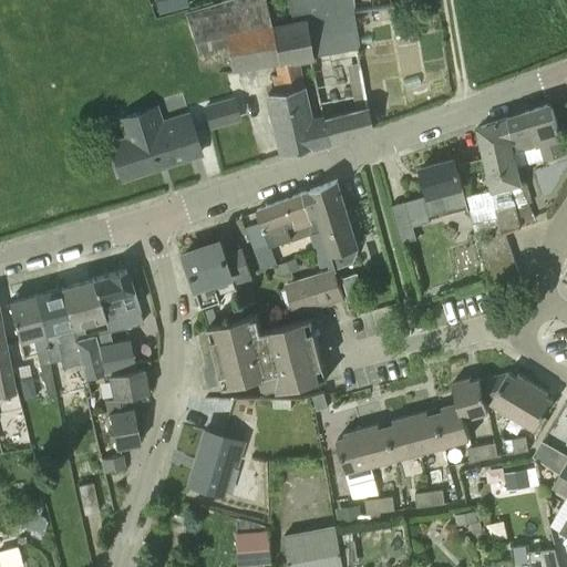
[(271,74),(274,92),(305,84),(300,63),(315,60),(313,58),(307,18),(291,20),(270,24),(265,0),(227,0),(185,13),(197,52),(227,48),(232,71),(276,65),(277,73),(271,74)]
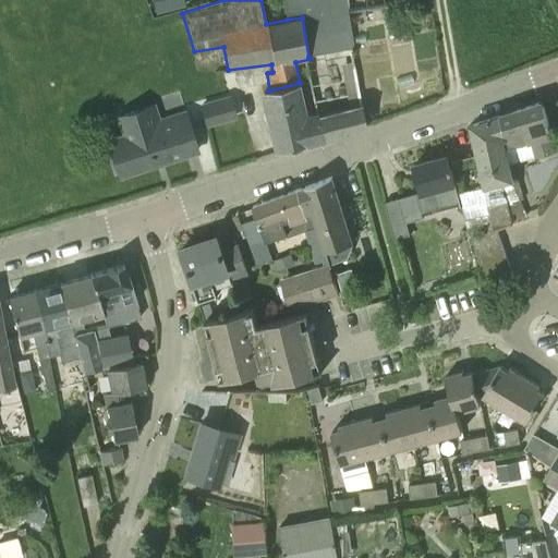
[(346,0),(280,0),(282,5),(287,20),(302,17),(308,57),(353,49),(349,15),(346,0)]
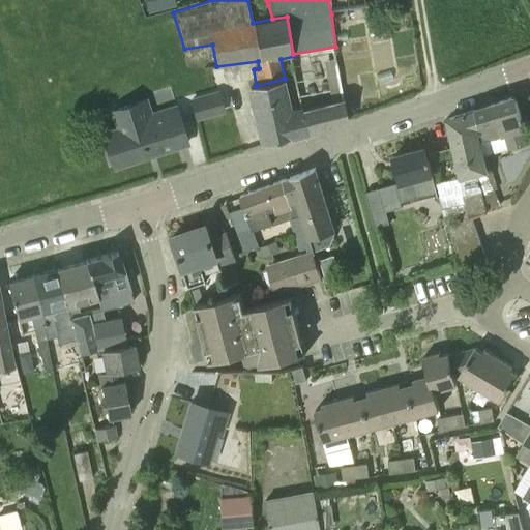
[(248,87),(262,143),(308,131),(304,111),(304,110),(292,113),(285,79),(256,86),(248,87)]
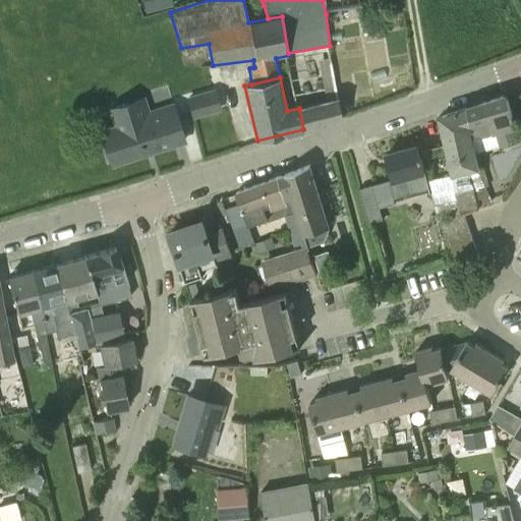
[(192,116),(219,107),(214,91),(187,100),(192,116)]
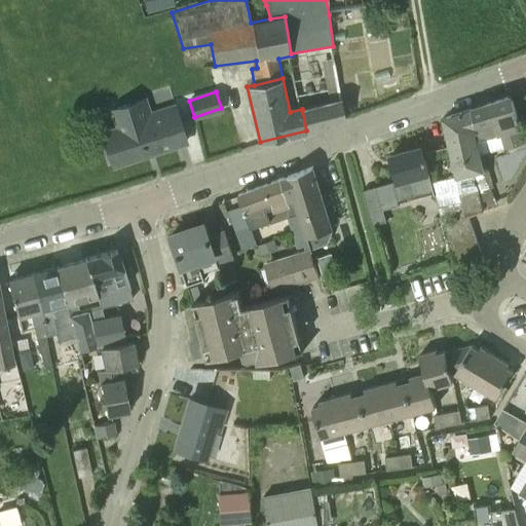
[(511,95),(473,107),(480,128),(475,129),(481,156),(524,143),(511,95)]
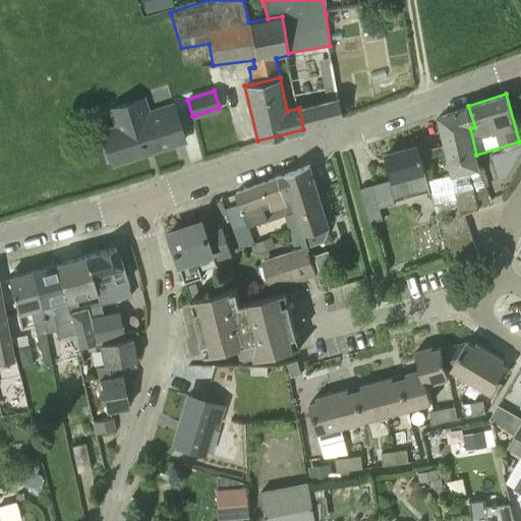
[(118,127),(111,129),(121,161),(184,139),(174,109),(145,118),(138,99),(111,108),(118,127)]
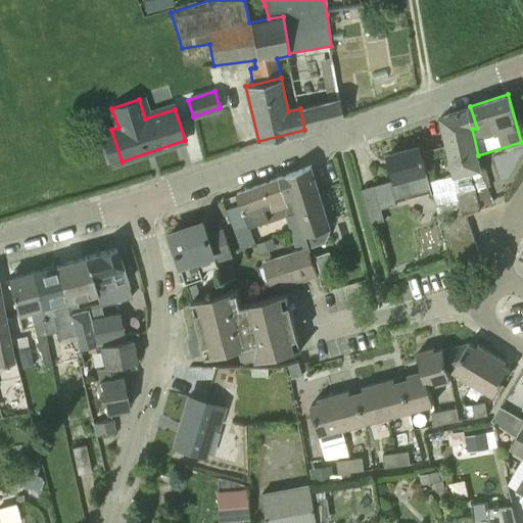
[(300,109),(304,130),(342,120),(338,100),(300,109)]
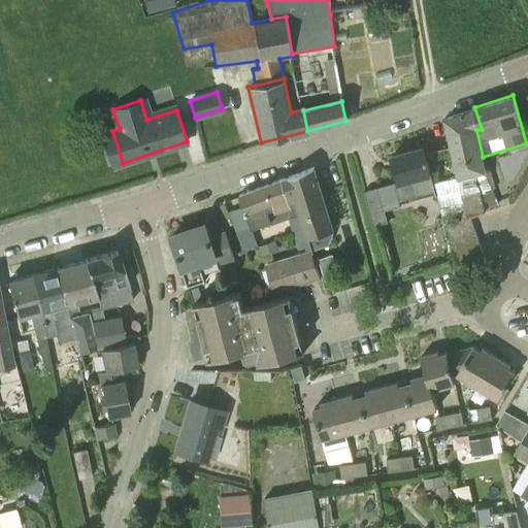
[(433,185),(446,224),(469,216),(485,210),(481,193),(492,190),(485,172),(487,171),(483,157),(476,130),(482,129),(474,107),(447,117),(460,176),(433,185)]
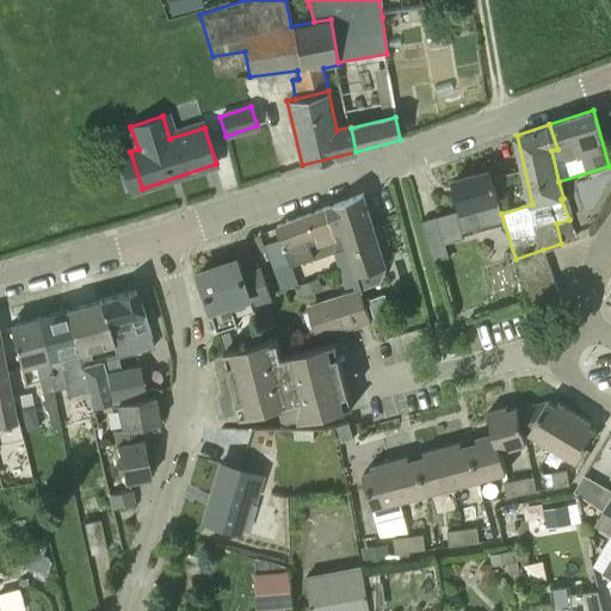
[(433,261),(450,257),(445,242),(464,238),(462,233),(504,221),(489,171),(454,180),(462,209),(421,221),(433,261)]
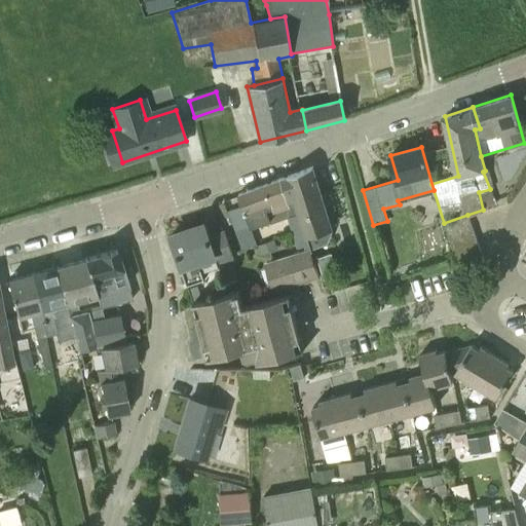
[(296,200),(304,227),(308,240),(327,234),(329,232),(329,230),(333,229),(312,167),(280,178),(289,202),(296,200)]
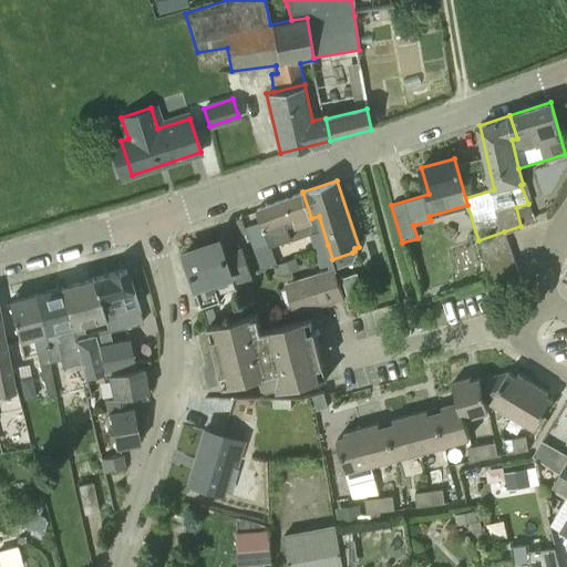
[(291,240),(310,235),(297,194),(257,209),(270,245),(290,238),(291,240)]
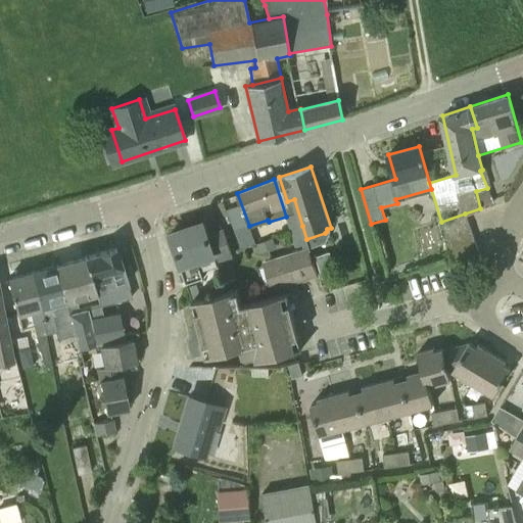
[(446,236),(470,228),(465,214),(441,222),(441,224),(446,236)]
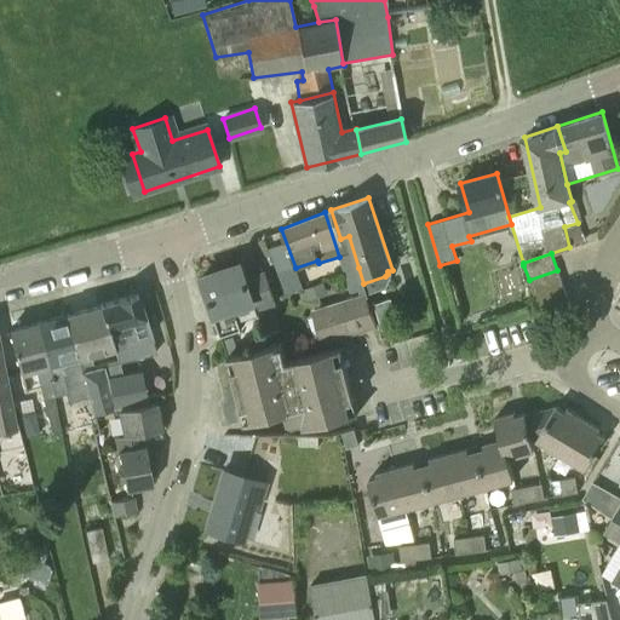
[(258,314),(257,310),(246,279),(242,264),(202,277),(214,317),(216,317),(220,334),(240,328),(237,321),(258,314)]
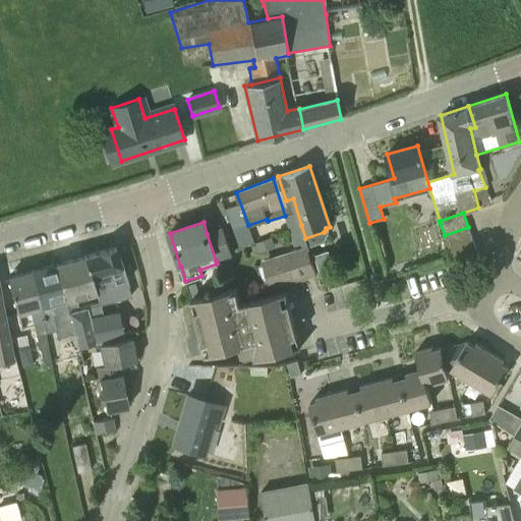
[(315,275),(305,238),(301,225),(289,229),(294,245),(302,243),(304,248),(278,256),(262,261),(270,288),(283,284),(315,275)]
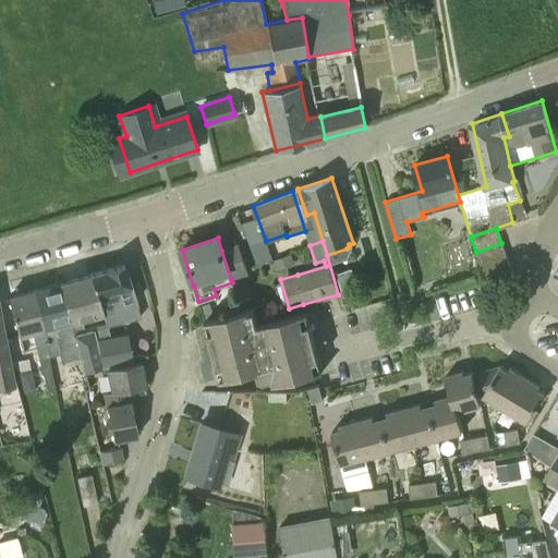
[(481,264),(506,255),(501,243),(476,252),(481,264)]
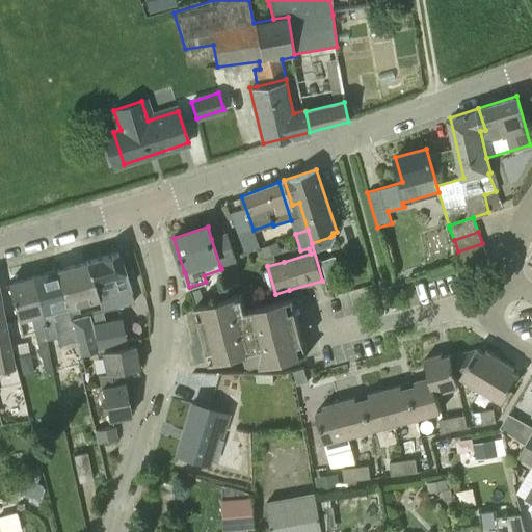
[(211,239),(220,266),(236,261),(228,234),(211,239)]
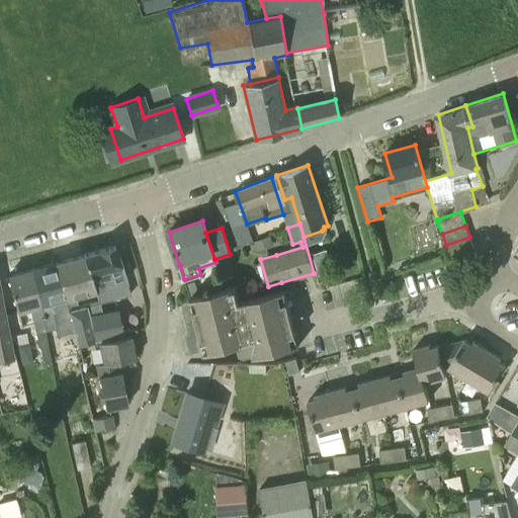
[(270,235),(253,241),(257,251),(273,245),(270,235)]
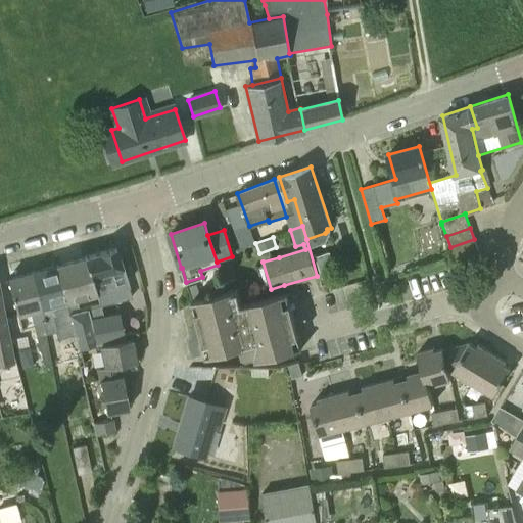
[(455,259),(479,251),(474,239),(450,247),(455,259)]
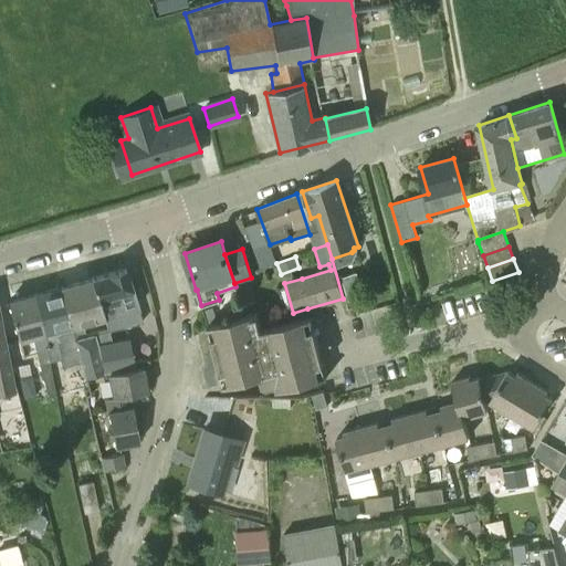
[(105,318),(108,329),(117,327),(140,321),(125,269),(92,278),(105,318)]
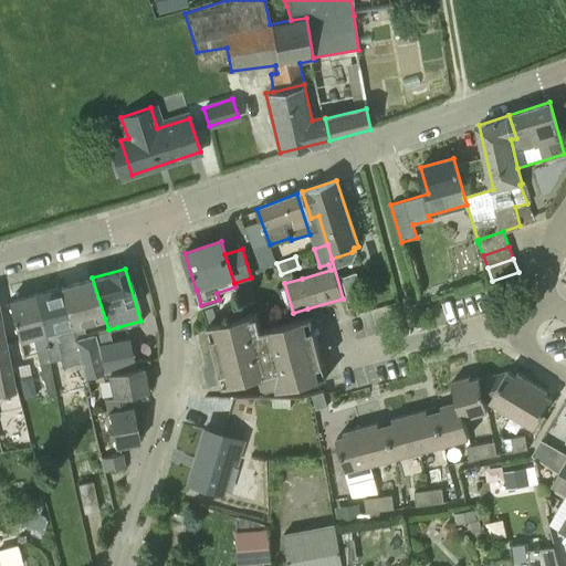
[(347,294),(362,290),(356,272),(342,276),(347,294)]
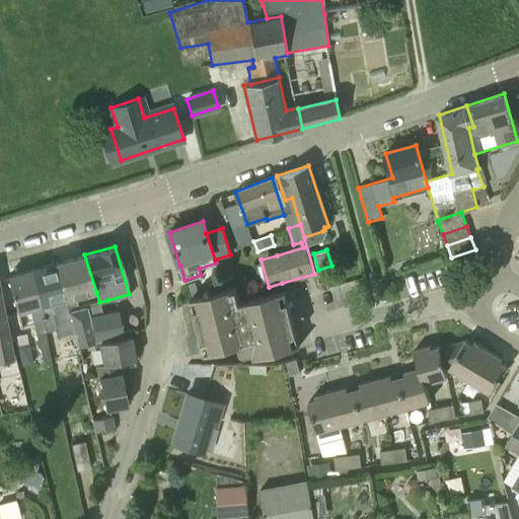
[(475,249),(451,257),(455,271),(479,262),(475,249)]
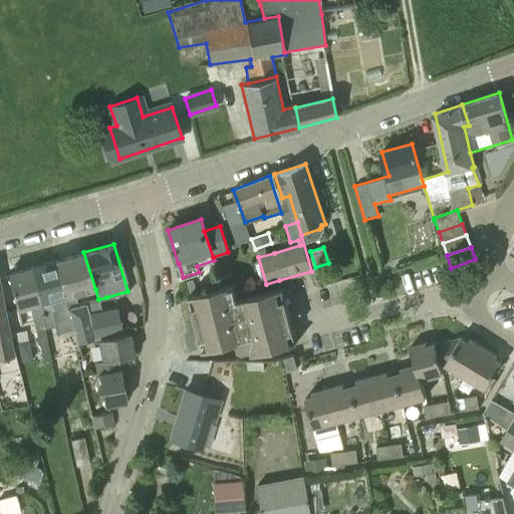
[(65,297),(95,289),(83,252),(55,259),(65,297)]
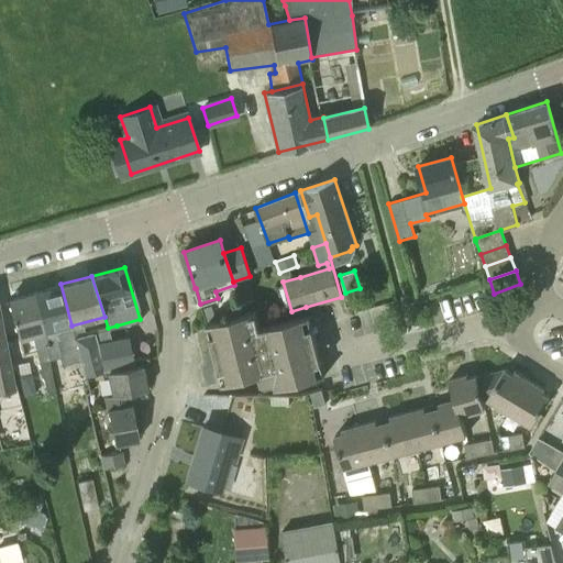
[(74,337),(72,326),(61,284),(34,291),(48,343),(45,344),(50,360),(59,357),(62,366),(80,361),(74,337)]
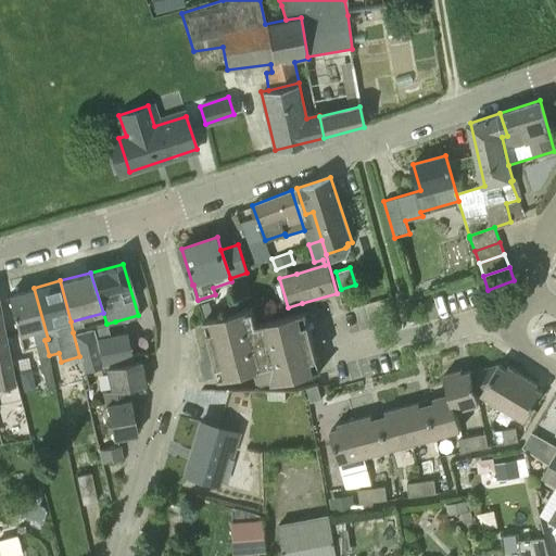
[(48,356),(49,355),(45,340),(48,339),(34,288),(9,294),(20,335),(32,331),(41,367),(50,366),(48,356)]
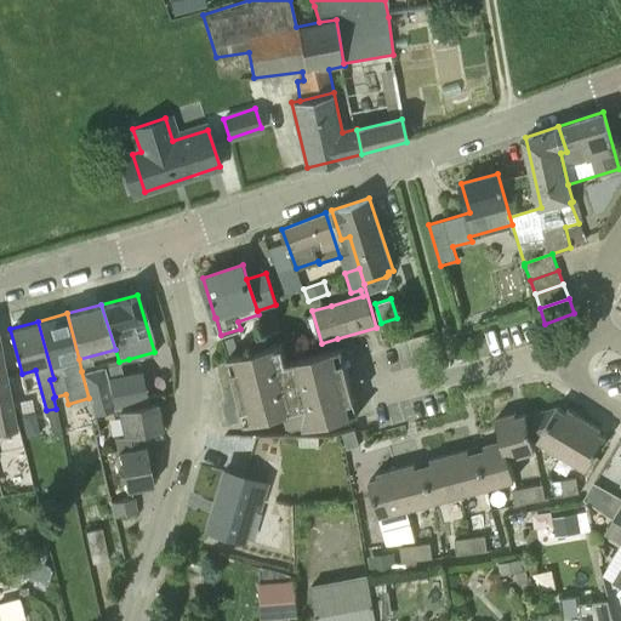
[(238,354),(228,357),(229,360),(237,358),(239,369),(232,370),(243,410),(250,409),(252,419),(245,421),(246,423),(286,414),(289,423),(292,426),(303,423),(305,428),(359,414),(358,411),(349,414),(347,402),(354,400),(346,362),(336,364),(334,353),(342,351),(342,348),(288,362),(284,343),(238,354)]
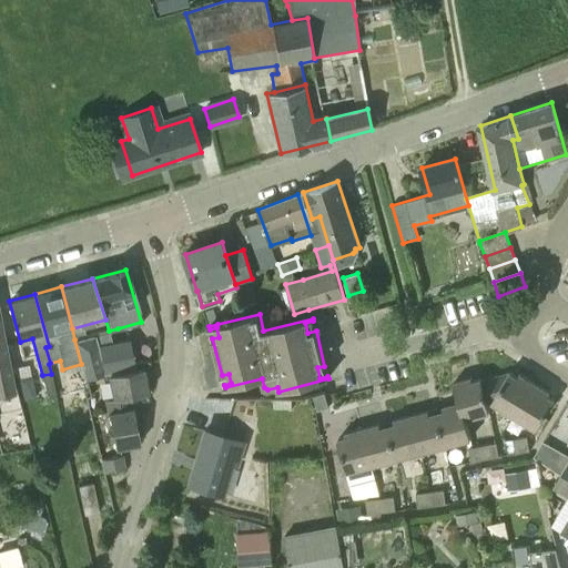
[(0,394),(13,392),(0,318),(0,394)]
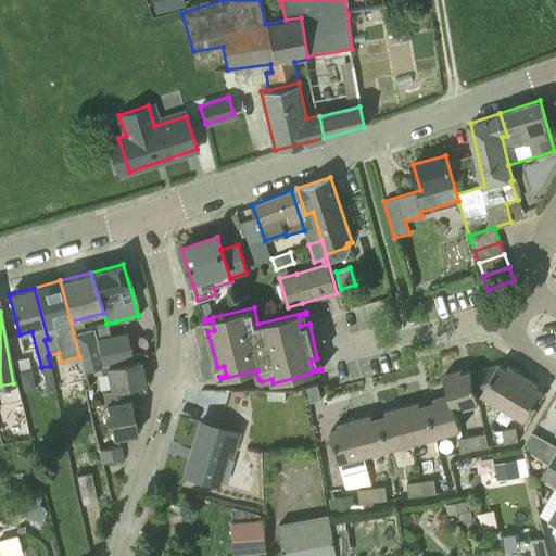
[(73,332),(79,356),(84,370),(102,366),(134,359),(133,354),(127,331),(118,332),(110,335),(106,324),(73,332)]
